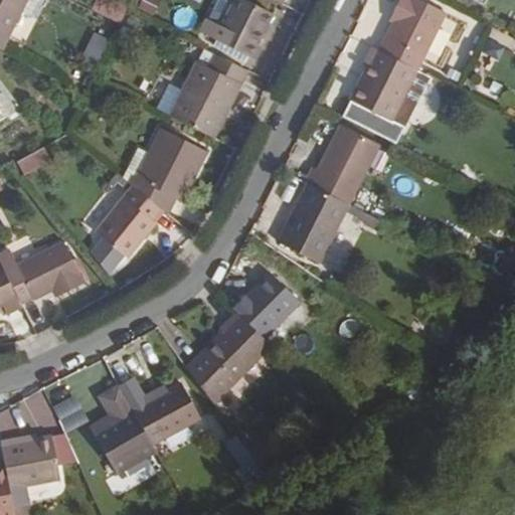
[(0,0),(0,29),(11,35),(29,0),(0,0)]
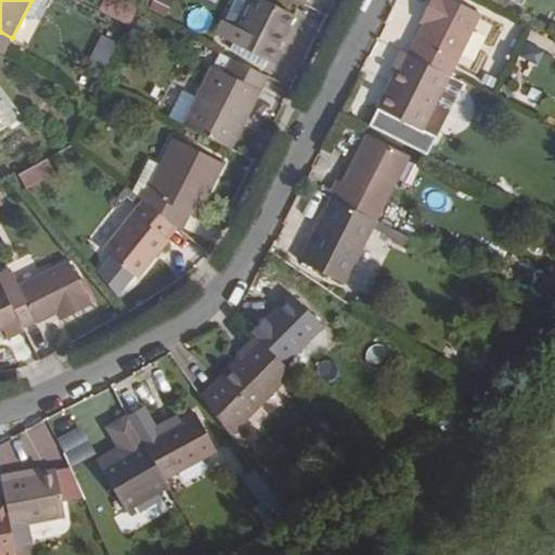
[(139,0),(123,0),(114,17),(130,26),(143,1),(139,0)]
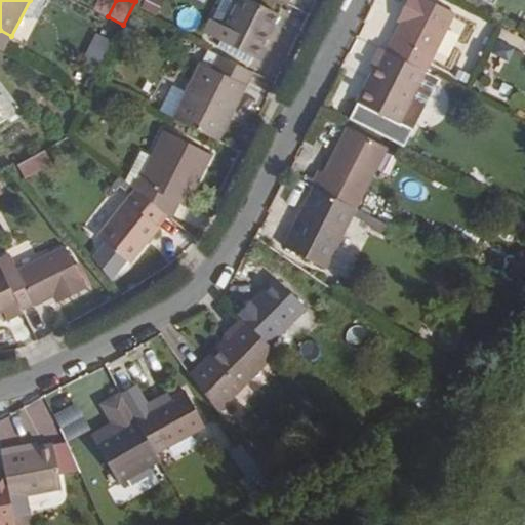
[(144,0),(139,8),(157,15),(163,0),(144,0)]
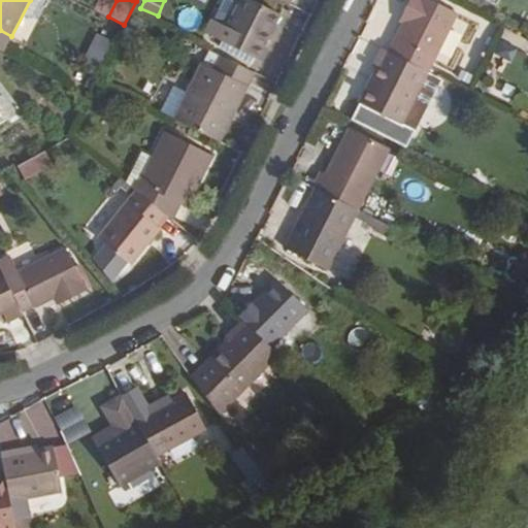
[(205,30),(223,39),(262,60),(269,46),(265,44),(282,13),(255,0),(242,0),(228,28),(211,19),(205,30)]
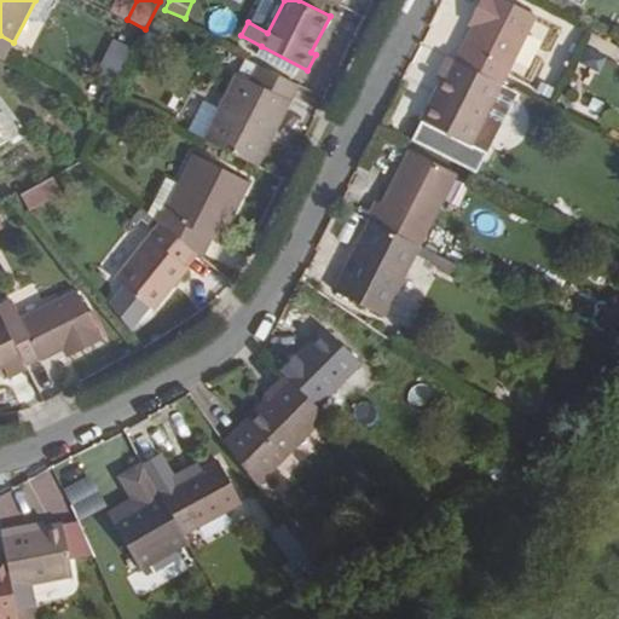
[(480,19),(475,29),(458,61),(503,82),(537,15),(507,0),(481,0),(474,16),(480,19)]
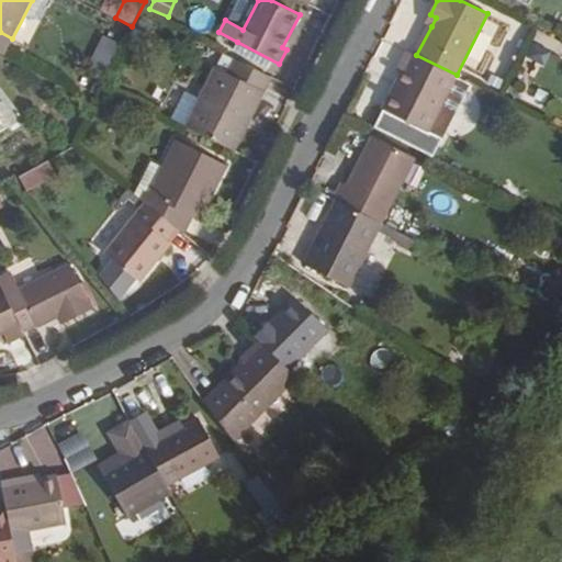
[(436,18),(430,14),(425,23),(431,26),(436,18)]
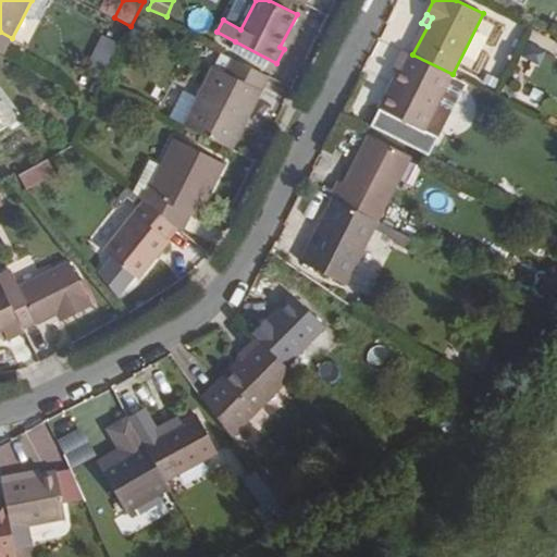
[(152,35),(137,26),(130,42),(144,50),(152,35)]
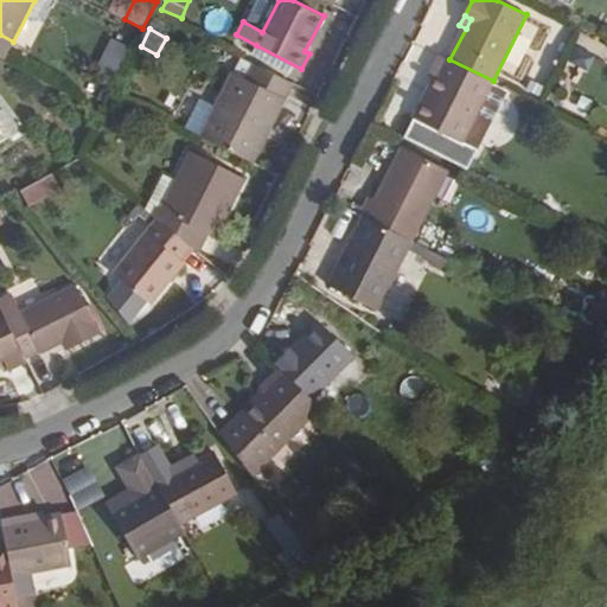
[(294,82),(242,56),(202,135),(248,159),(267,119),(275,122),(294,82)]
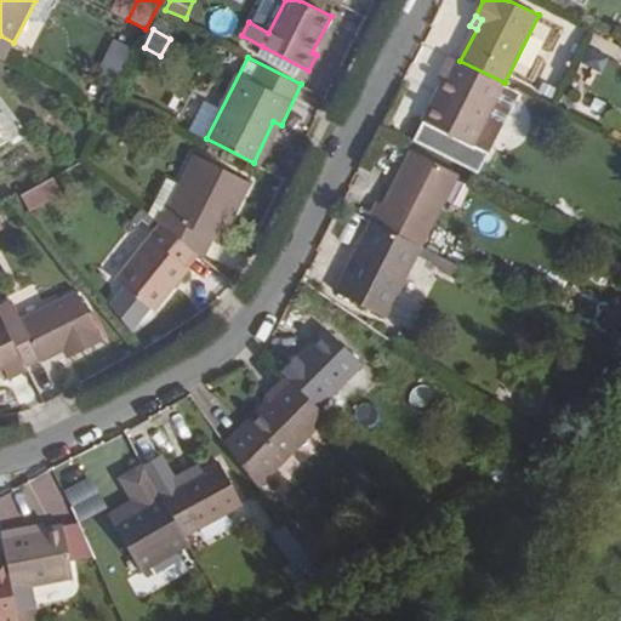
[(446,78),(425,120),(415,140),(477,172),(519,91),(505,83),(460,61),(451,57),(443,75),(446,78)]
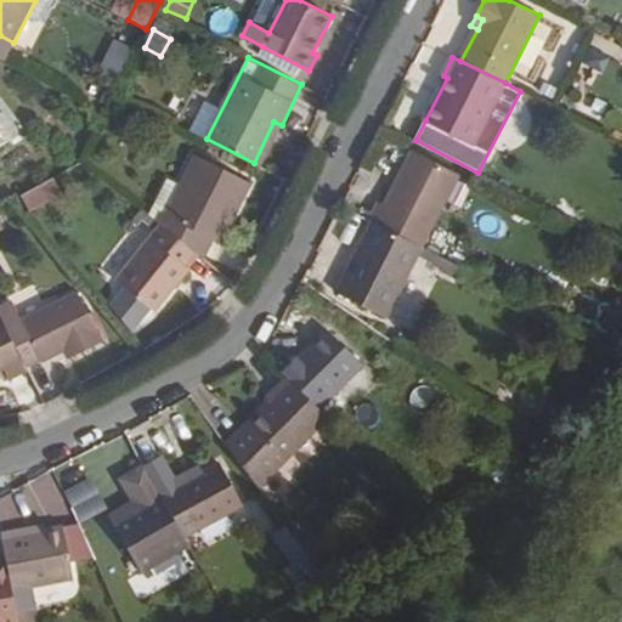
[(282,125),(273,122),(254,163),(260,165),(282,125)]
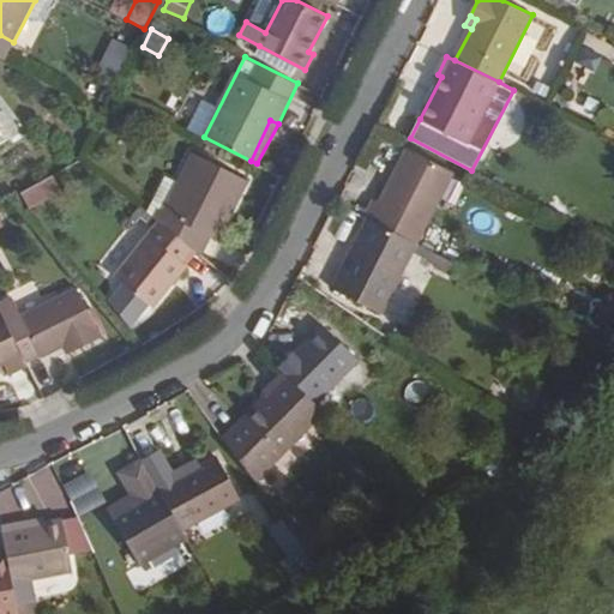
[(380,203),(375,200),(366,217),(369,220),(417,244),(453,173),(408,149),(380,203)]
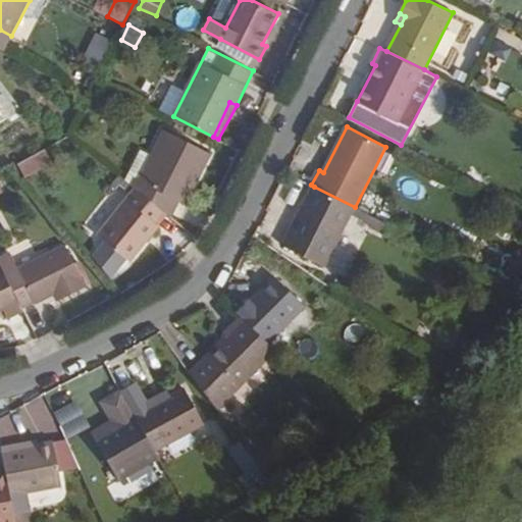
[(211,153),(166,129),(153,154),(136,189),(165,212),(172,217),(180,201),(196,170),(201,173),(211,153)]
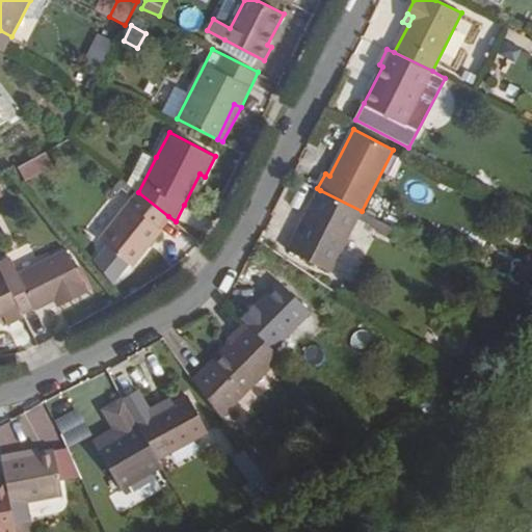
[(144,151),(128,184),(138,192),(156,157),(144,151)]
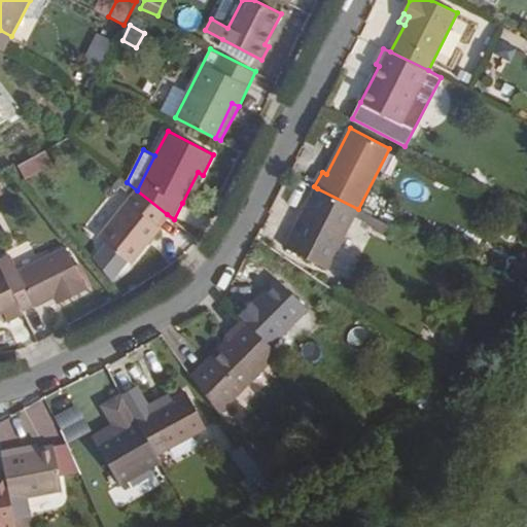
[(50,164),(42,150),(13,165),(25,178),(50,164)]
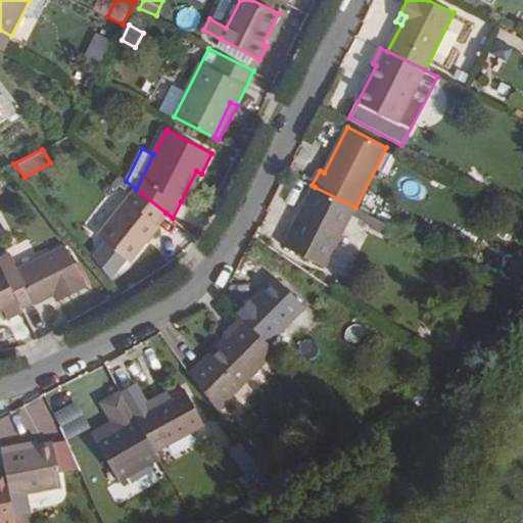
[(201,174),(196,171),(181,201),(187,205),(201,174)]
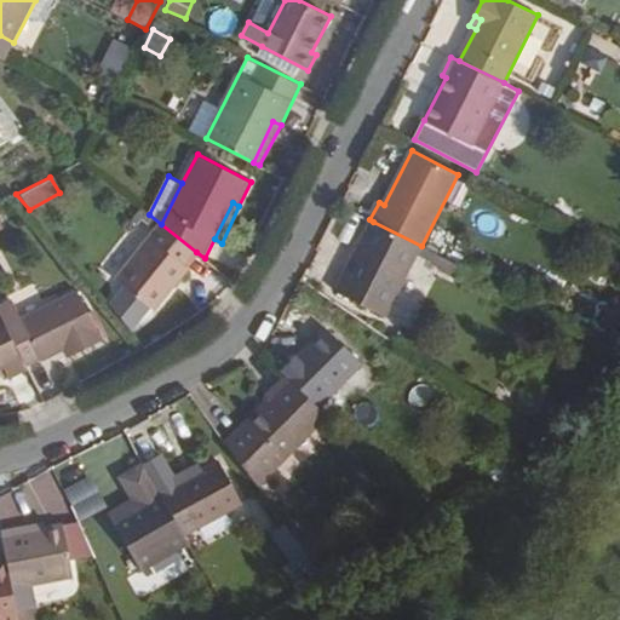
[(338,291),(386,315),(417,256),(420,247),(422,246),(373,222),(338,291)]
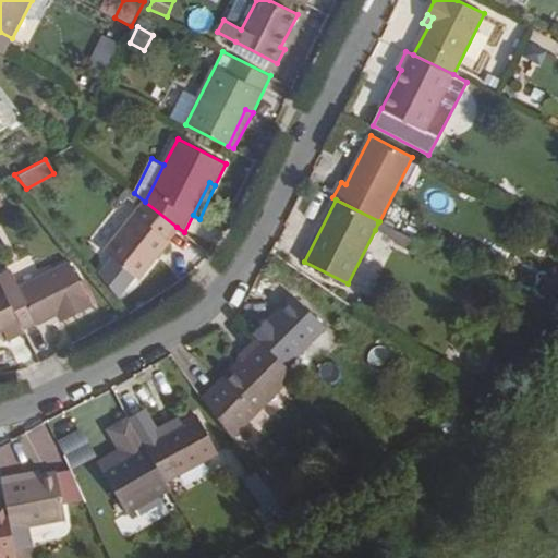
[(171,241),(167,238),(177,227),(145,202),(106,251),(141,280),(171,241)]
